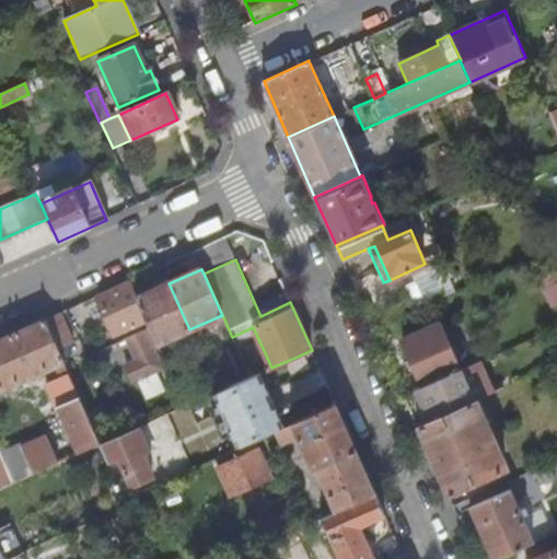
[(108,305),(103,307),(109,322),(115,319),(120,330),(147,319),(137,298),(129,280),(103,292),(108,305)]
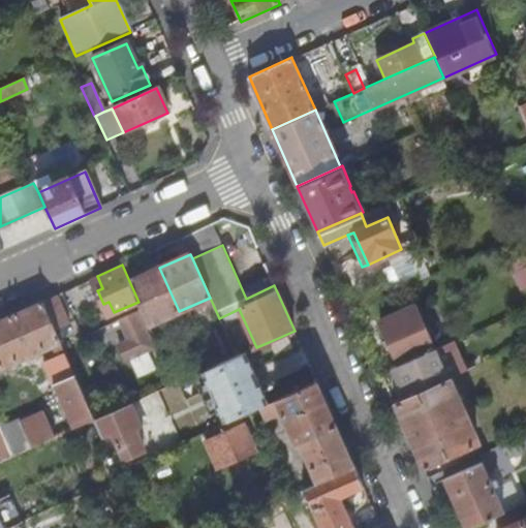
[(129,281),(138,302),(143,310),(149,324),(179,311),(159,268),(129,281)]
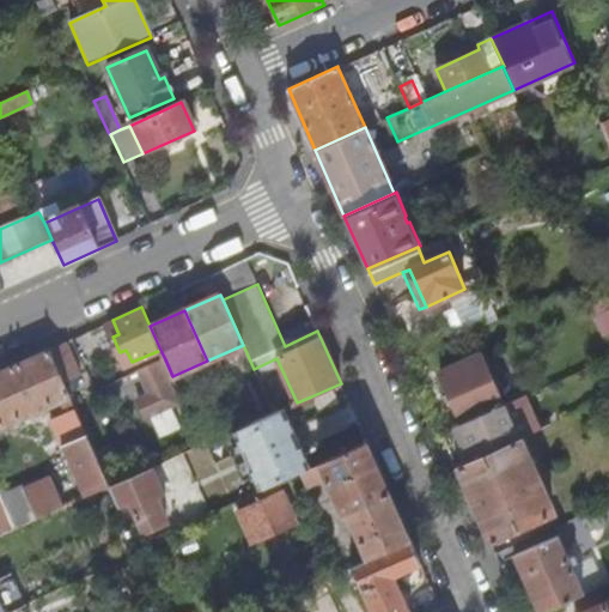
[(48,349),(64,382),(79,375),(64,341),(48,349)]
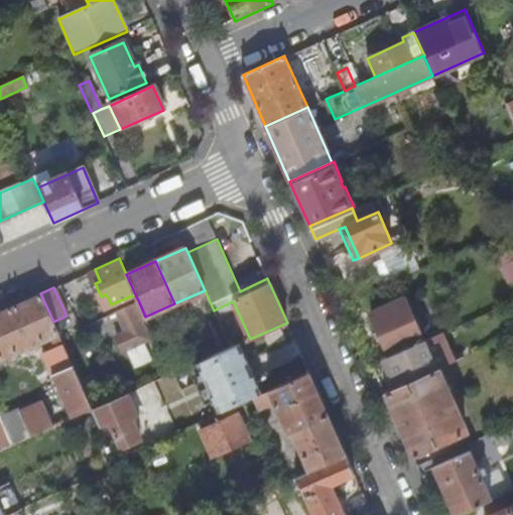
[(0,359),(50,337),(55,349),(42,355),(71,418),(92,409),(53,322),(40,293),(0,311),(0,359)]
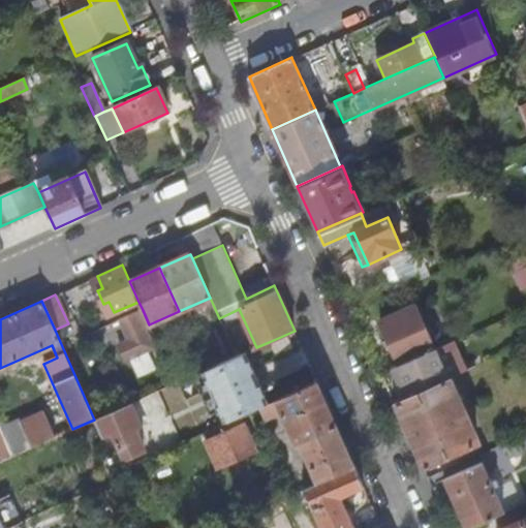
[(381,320),(401,365),(435,350),(415,306),(381,320)]
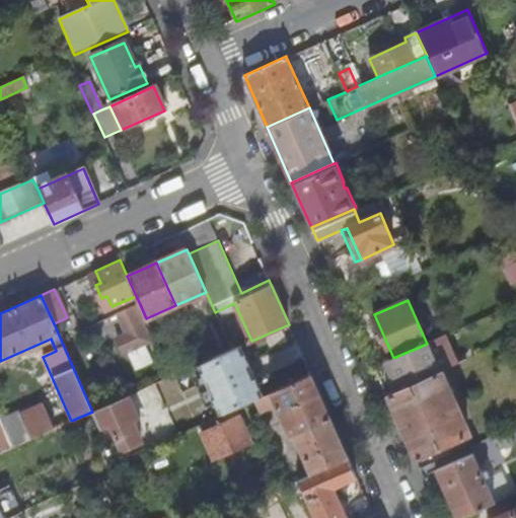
[(120,314),(128,334),(118,338),(125,353),(151,342),(136,307),(120,314)]
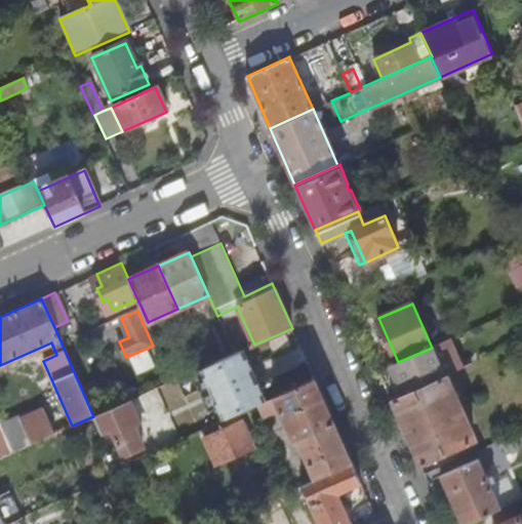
[(267,339),(273,354),(298,343),(292,328),(267,339)]
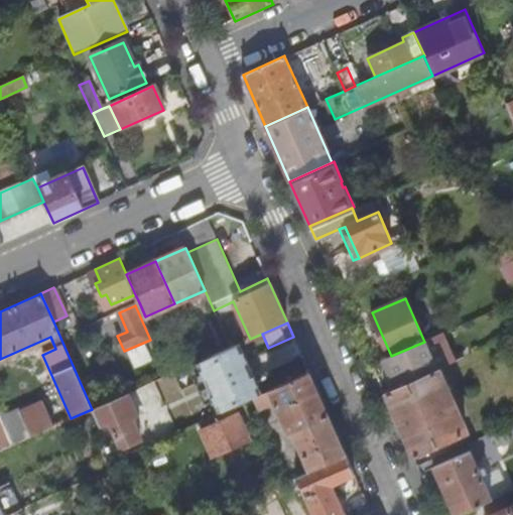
[(385,359),(396,381),(415,373),(417,378),(436,370),(455,362),(442,334),(424,342),(391,356),(385,359)]
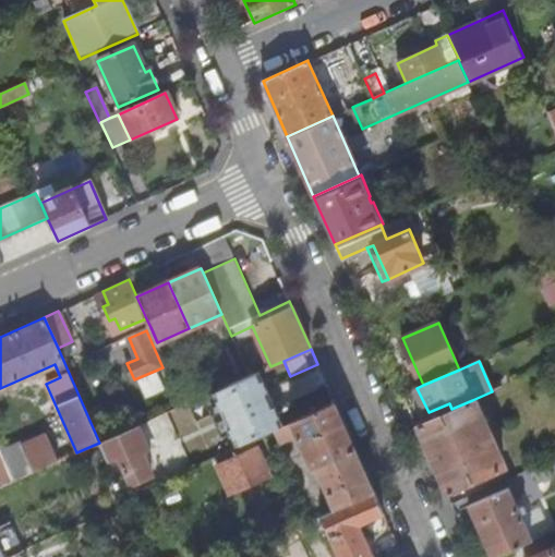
[(327,387),(300,399),(308,415),(335,403),(327,387)]
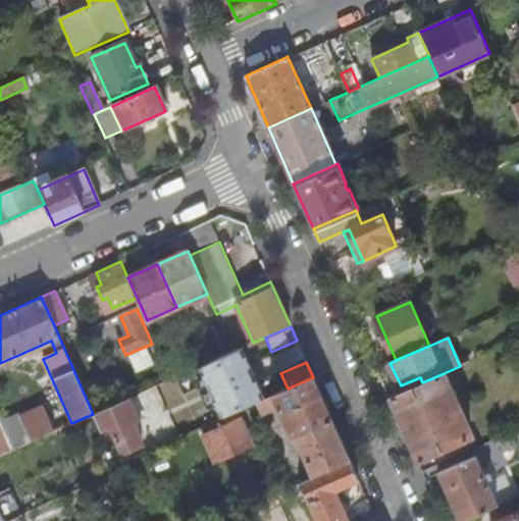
[(422,382),(388,398),(418,463),(469,438),(468,436),(473,434),(448,375),(444,376),(442,374),(422,382)]
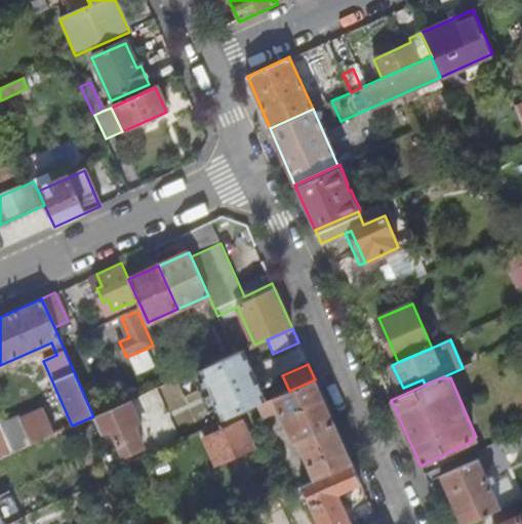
[(256,405),(263,418),(279,411),(293,443),(289,445),(294,457),(304,454),(313,474),(299,480),(302,484),(352,461),(315,379),(289,391),(256,405)]
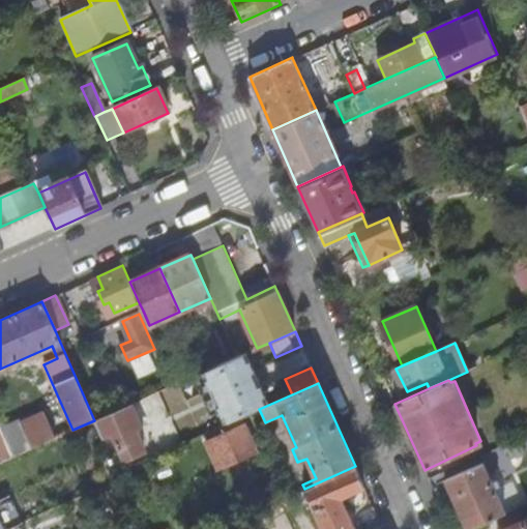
[(111,433),(123,460),(126,458),(143,450),(133,429),(140,425),(130,405),(95,420),(101,437),(111,433)]
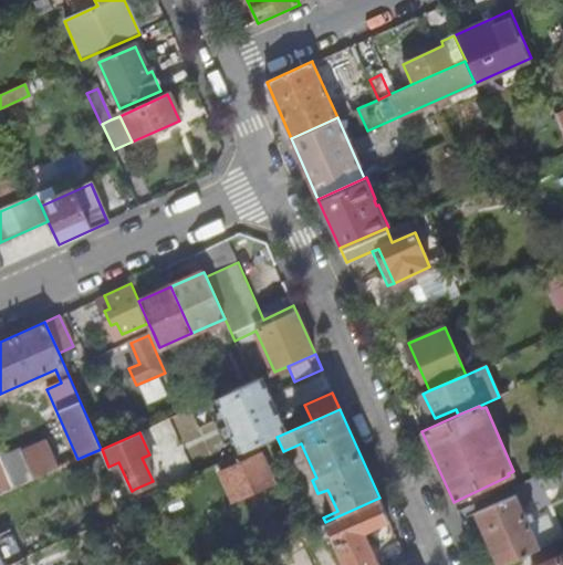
[(1,459),(13,488),(59,468),(47,440),(20,452),(20,450),(1,459)]
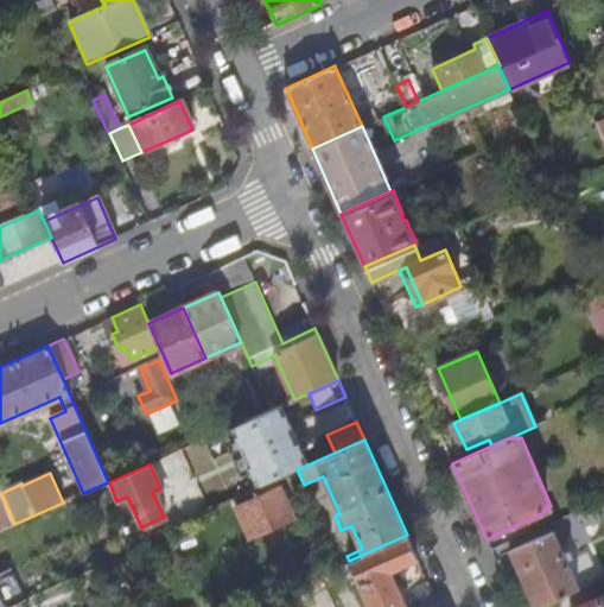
[(233,498),(252,541),(293,522),(274,480),(233,498)]
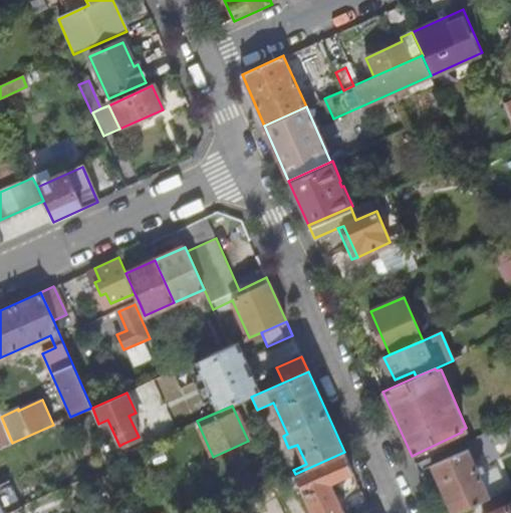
[(0,442),(2,447),(12,443),(1,417),(0,415),(0,442)]
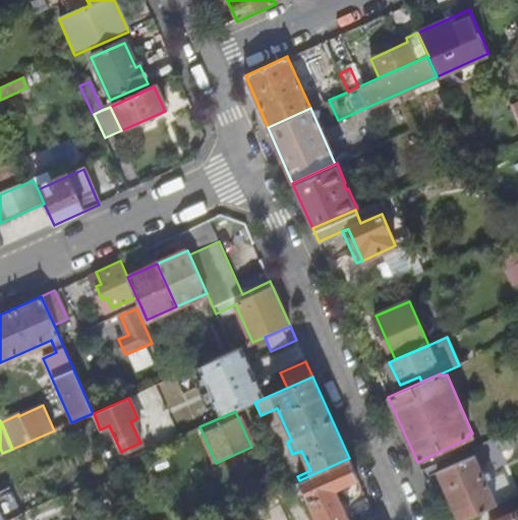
[(107,444),(116,464),(128,459),(124,450),(121,452),(109,425),(100,429),(107,444)]
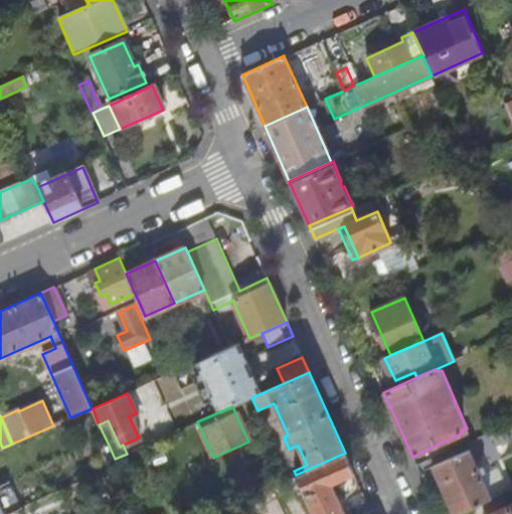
[(432,466),(454,513),(456,513),(490,497),(479,474),(484,471),(482,467),(477,469),(468,450),(432,466)]
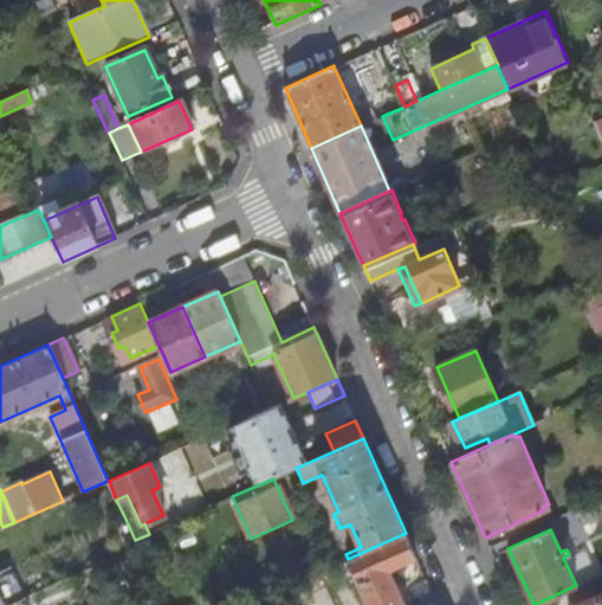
[(347,560),(367,604),(406,604),(389,570),(416,558),(406,533),(348,559),(347,560)]
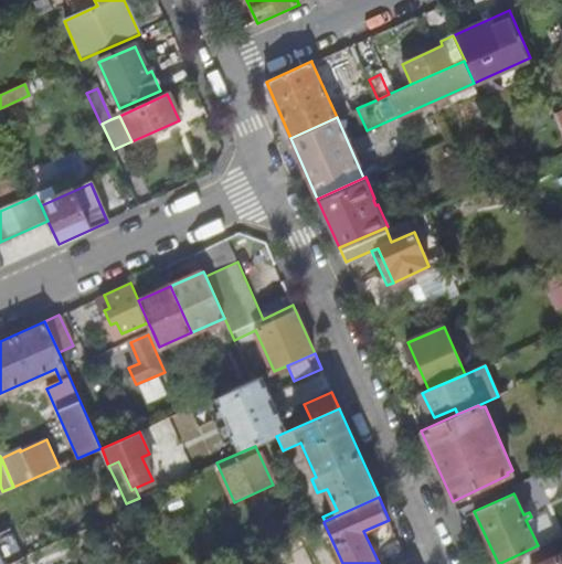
[(559,555),(539,563),(561,563),(561,554),(559,556),(559,555)]
